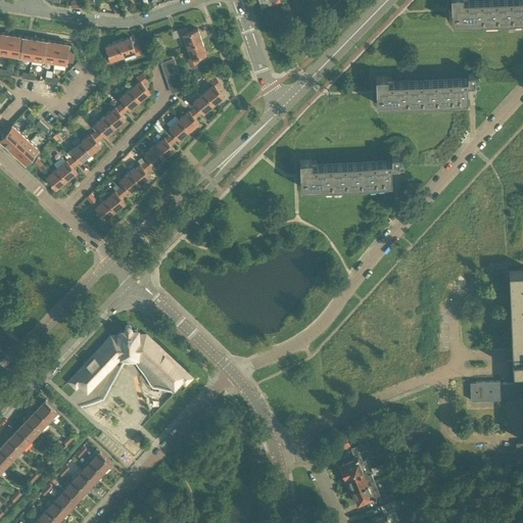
[(522,0),(450,0),(452,21),(522,18),(522,0)]
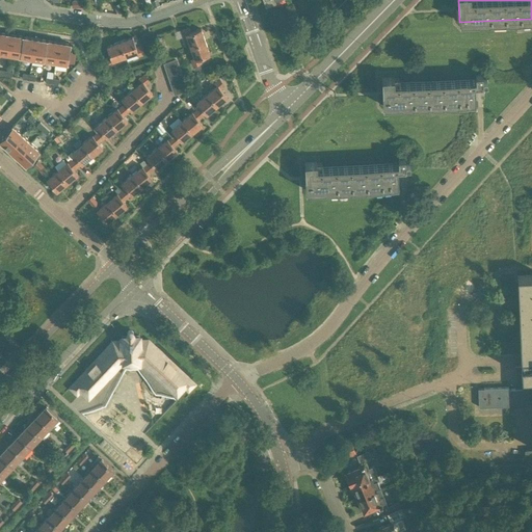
[(190,47),(205,42),(201,29),(190,32),(189,27),(181,30),(183,36),(186,35),(190,47)]
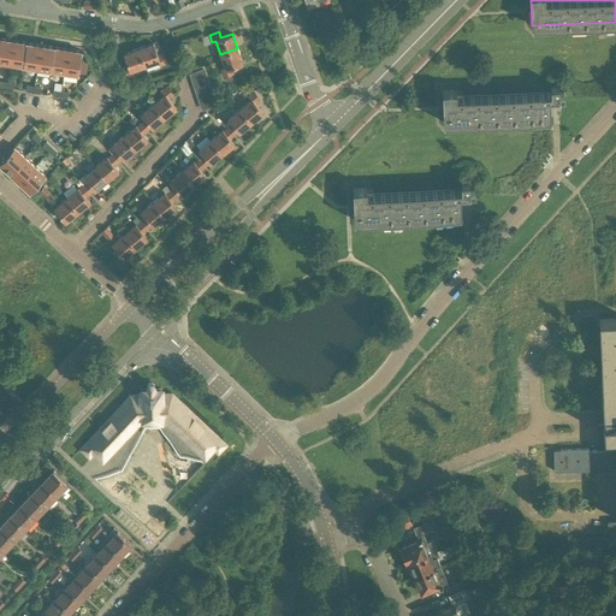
[(0,61),(10,63),(13,40),(0,37),(0,61)]
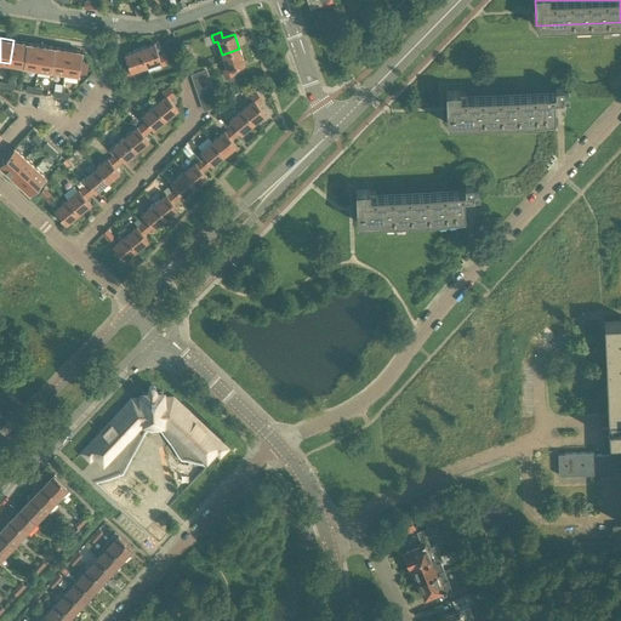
[(27,43),(13,40),(10,63),(23,66),(27,43)]
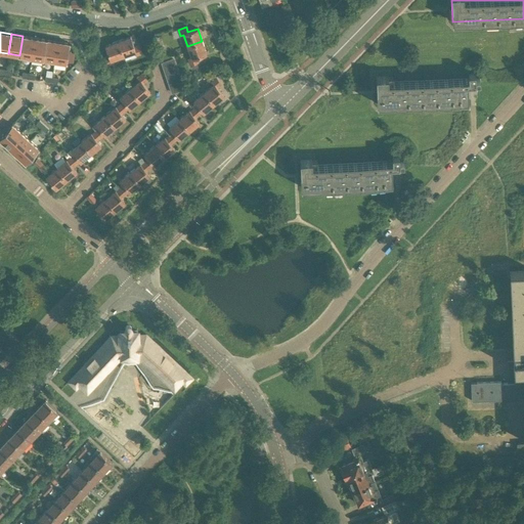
[(32,57),(35,38),(23,36),(19,55),(32,57)]
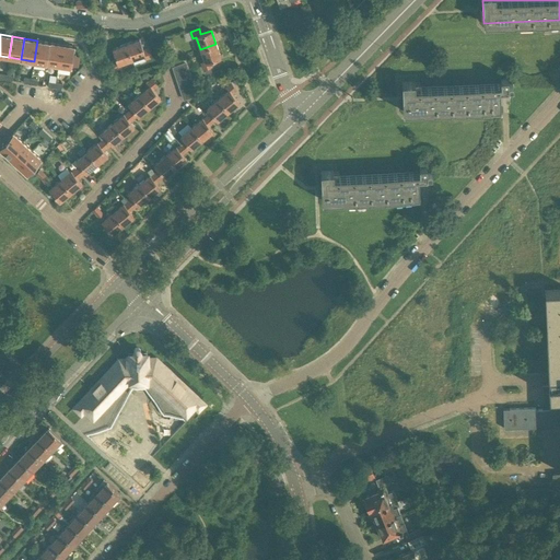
[(126,44),(131,59),(143,55),(144,59),(151,57),(149,48),(143,50),(139,39),(126,44)]
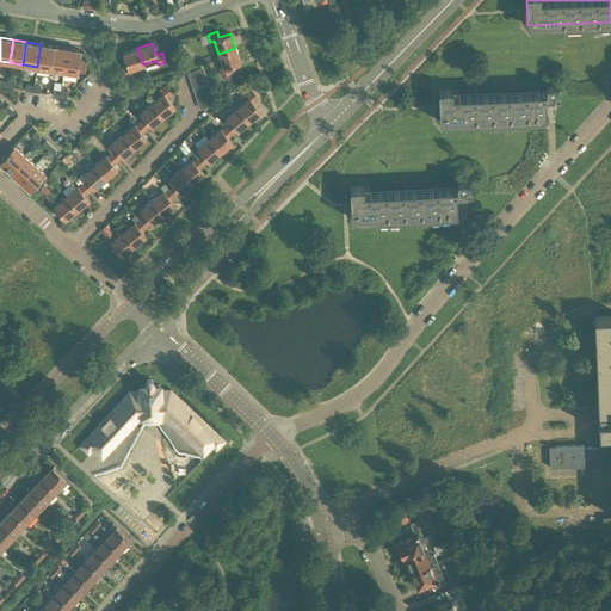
[(50,69),(54,47),(41,44),(37,67),(50,69)]
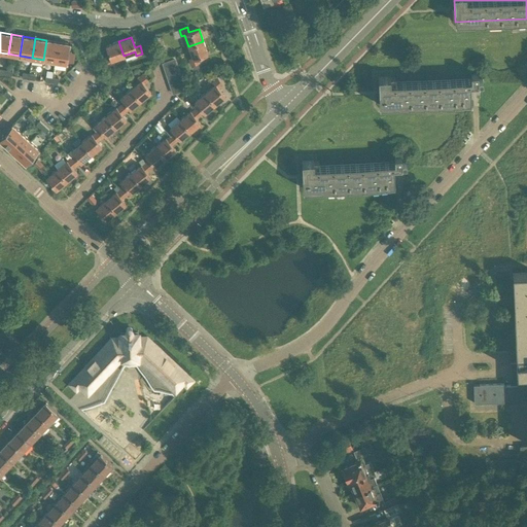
[(59,42),(46,40),(43,60),(56,62),(59,42)]
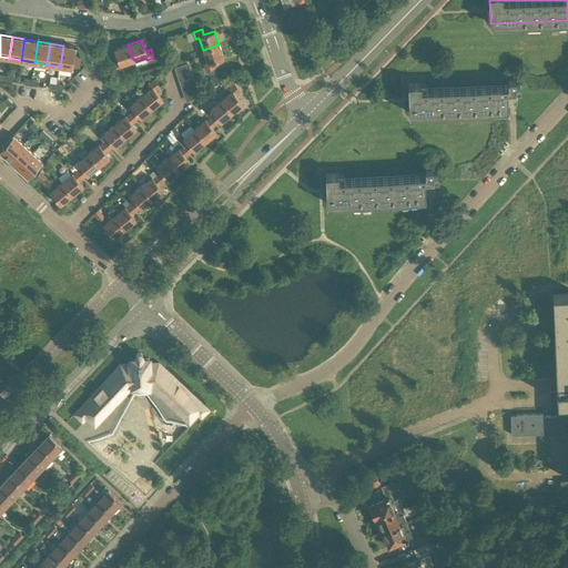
[(133,60),(128,44),(114,49),(119,60),(113,62),(117,70),(122,68),(121,64),(133,60)]
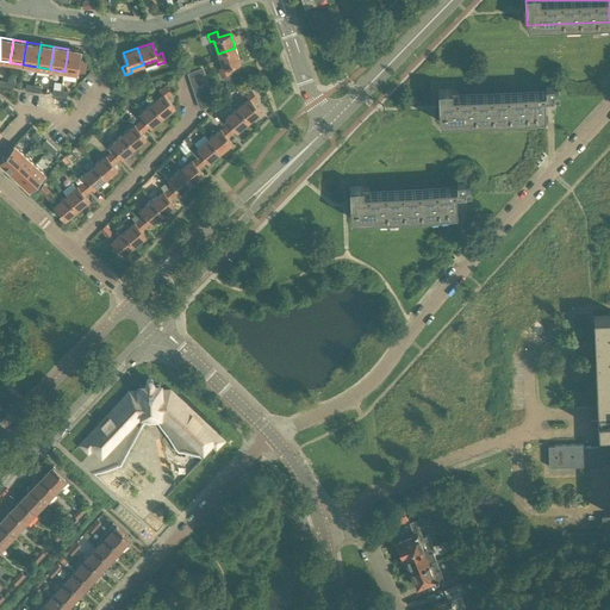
[(235,48),(218,54),(223,67),(219,68),(222,75),(224,74),(229,73),(230,72),(229,67),(241,62),(235,48)]
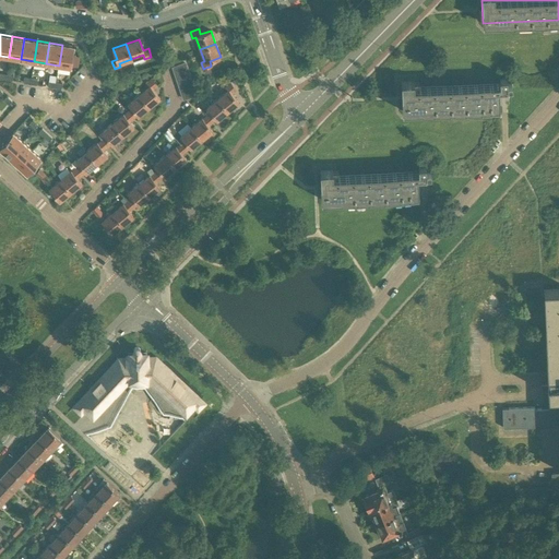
[(62,45),(59,66),(71,68),(74,46),(62,45)]
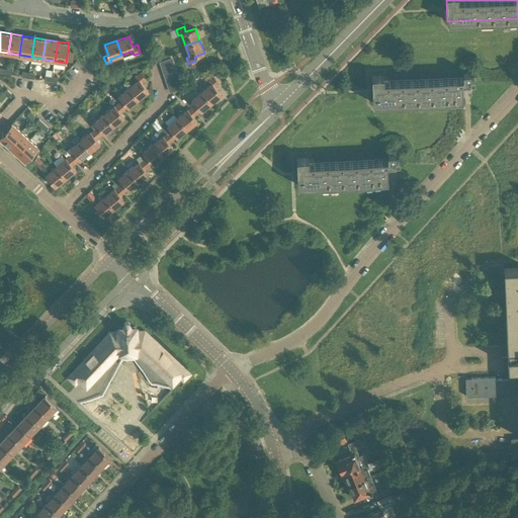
[(160,63),(162,69),(173,65),(171,60),(160,63)]
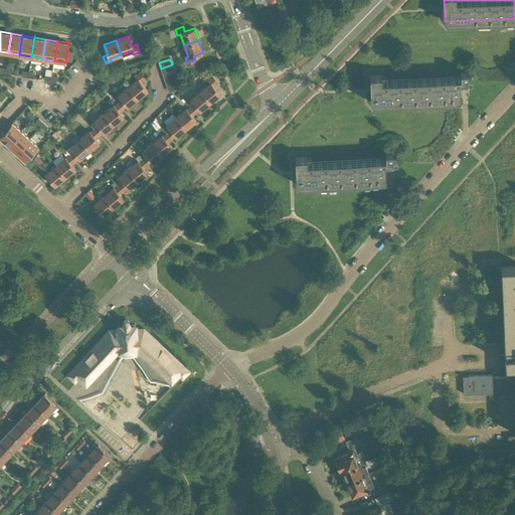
[(163,74),(174,70),(172,64),(161,68),(163,74)]
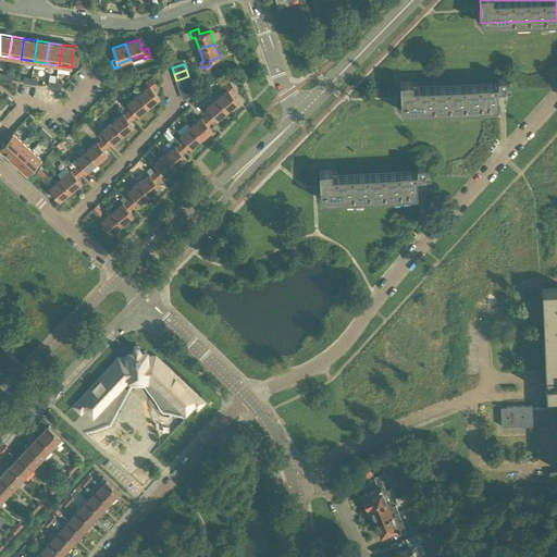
[(190,82),(188,76),(176,81),(178,86),(190,82)]
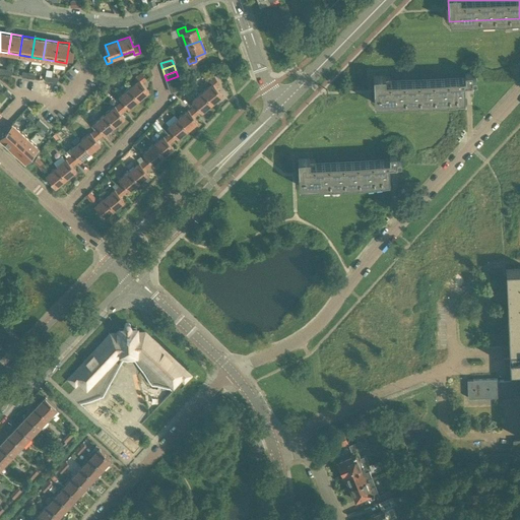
[(465,78),(388,80),(385,80),(385,75),(373,75),(374,103),(464,100),(463,83),(471,83),(471,82),(476,82),(476,76),(471,76),(471,72),(464,72),(465,78)]
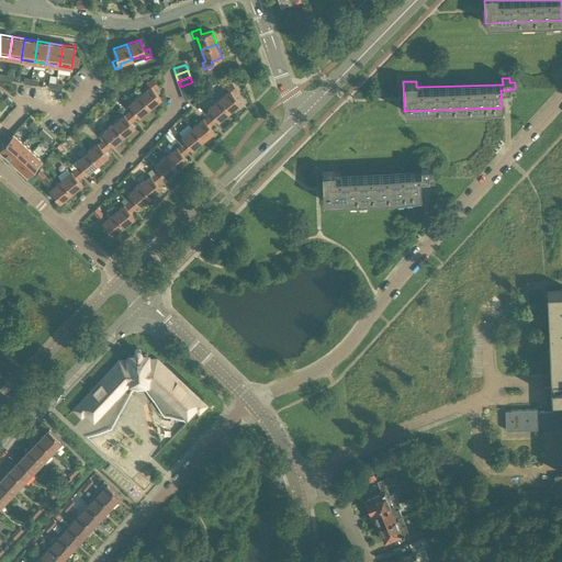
[(149,86),(139,94),(150,108),(160,98),(154,89),(158,86),(153,79),(147,83),(149,86)]
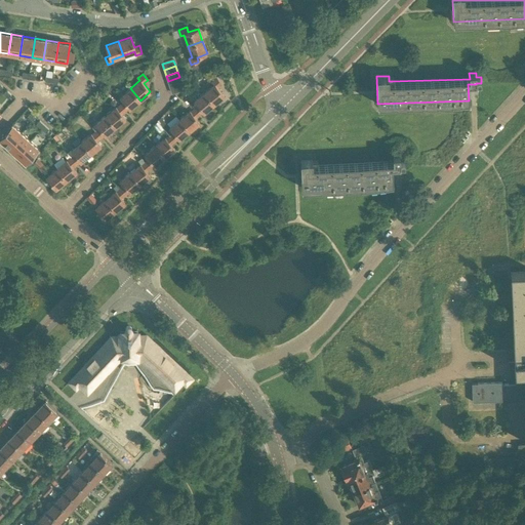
[(182,83),(179,77),(168,81),(170,87),(182,83)]
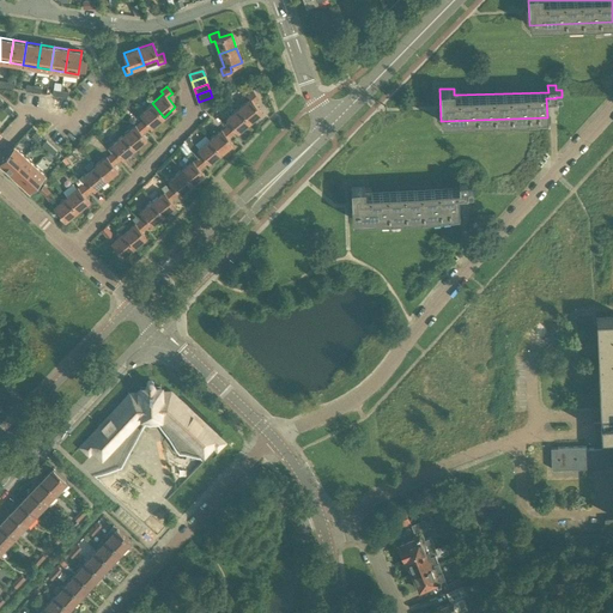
[(238,108),(250,122),(262,111),(254,102),(259,98),(253,91),(247,96),(249,99),(238,108)]
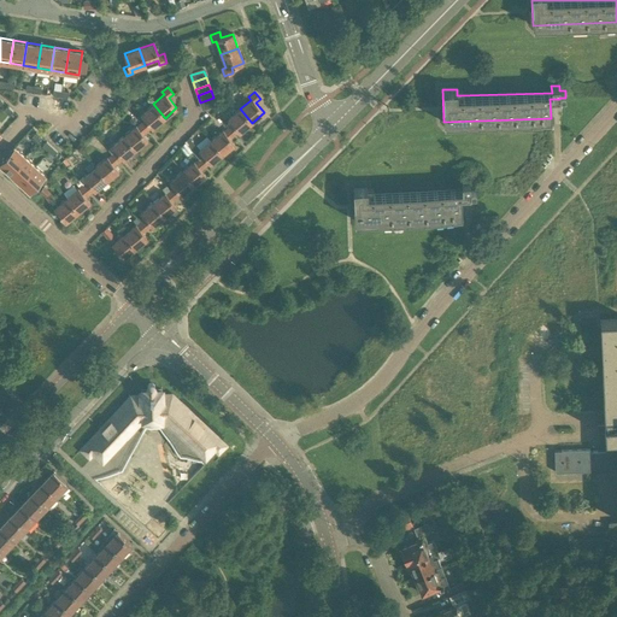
[(203,110),(213,106),(216,105),(213,98),(200,103),(203,110)]
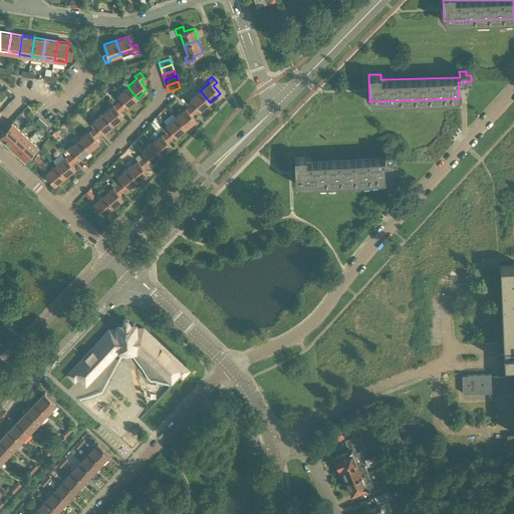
[(127,106),(138,98),(127,86),(117,94),(121,99),(117,102),(122,108),(126,105),(127,106)]
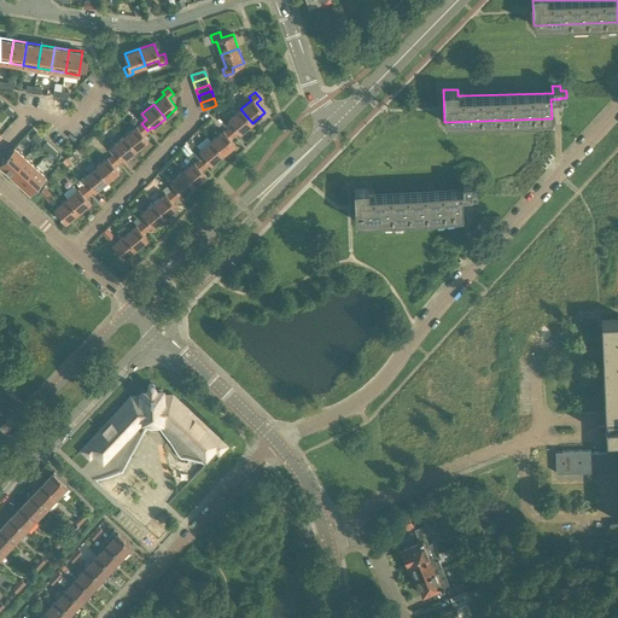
[(4,110),(10,116),(13,111),(7,106),(4,110)]
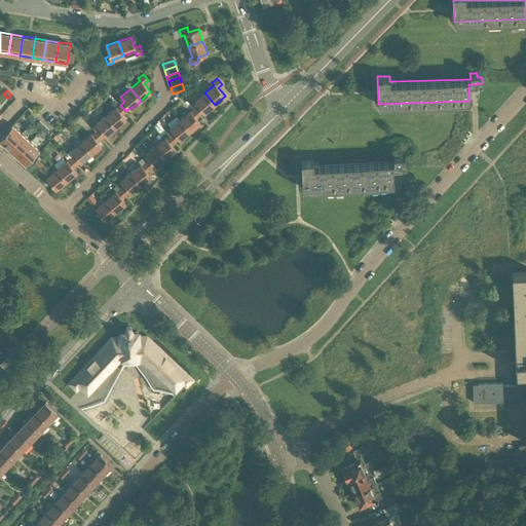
[(194,109),(199,115),(203,112),(204,113),(215,105),(204,92),(194,101),(198,106),(194,109)]
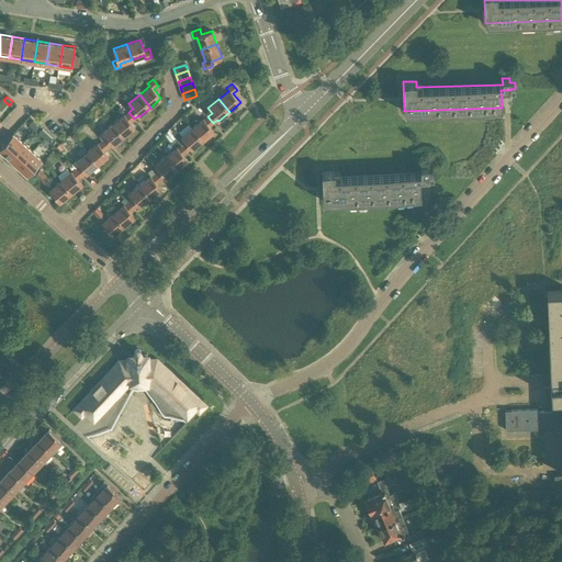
[(131,122),(134,119),(128,112),(125,115),(124,114),(113,123),(124,136),(135,126),(131,122)]
